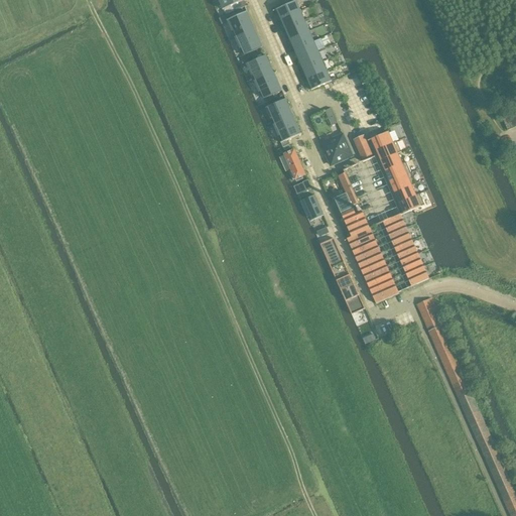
[(246,0),(218,0),(223,11),(232,6),(235,12),(246,7),(244,1),(246,0)]
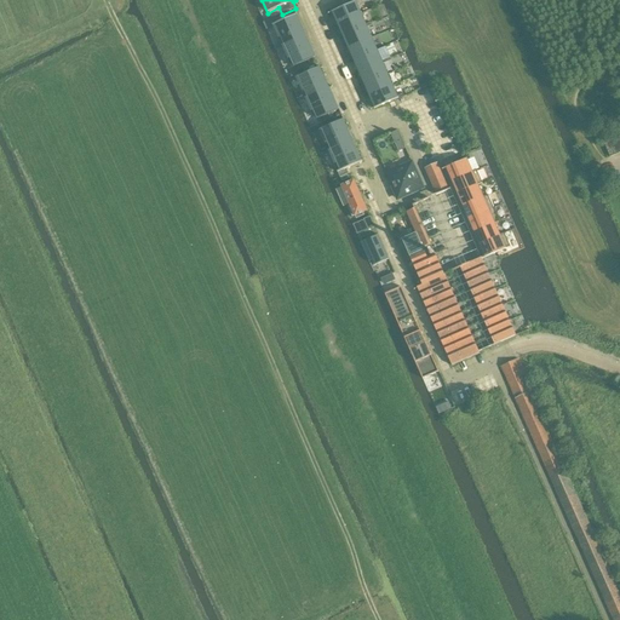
[(337,24),(361,15),(356,1),(332,12),(337,24)]
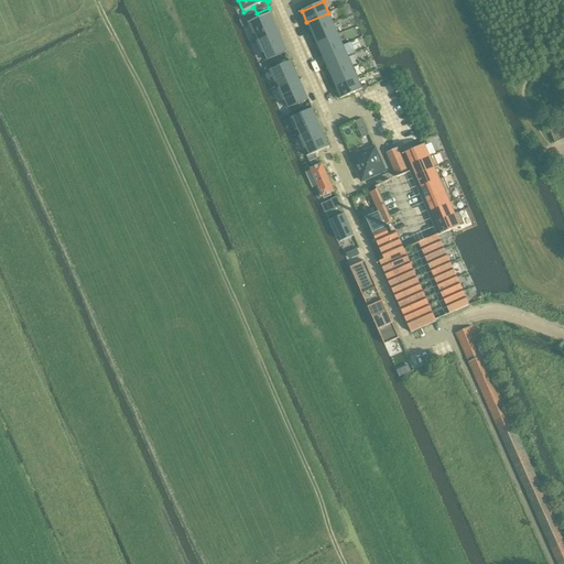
[(279,32),(270,13),(248,23),(253,35),(256,35),(258,41),(256,42),(279,32)]
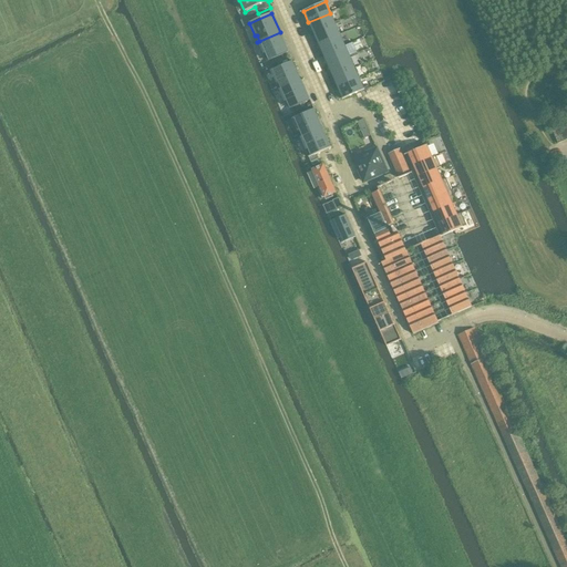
[(313,33),(336,23),(330,13),(308,22),(313,33)]
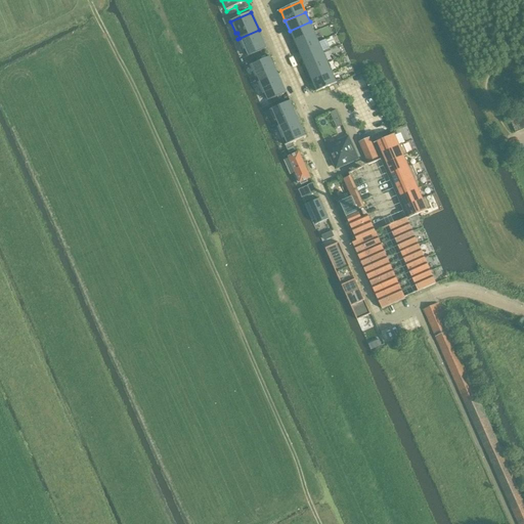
[(294,41),(314,32),(310,22),(290,31),(294,41)]
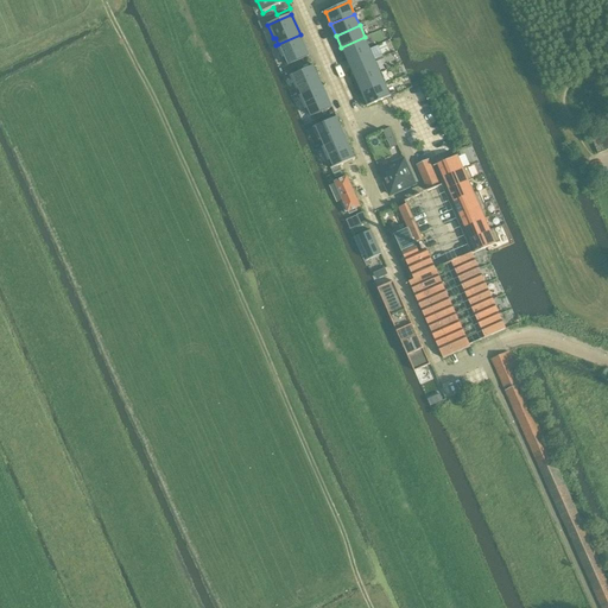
[(309,56),(301,35),(276,45),(282,58),(284,58),(287,65),(289,65),(309,56)]
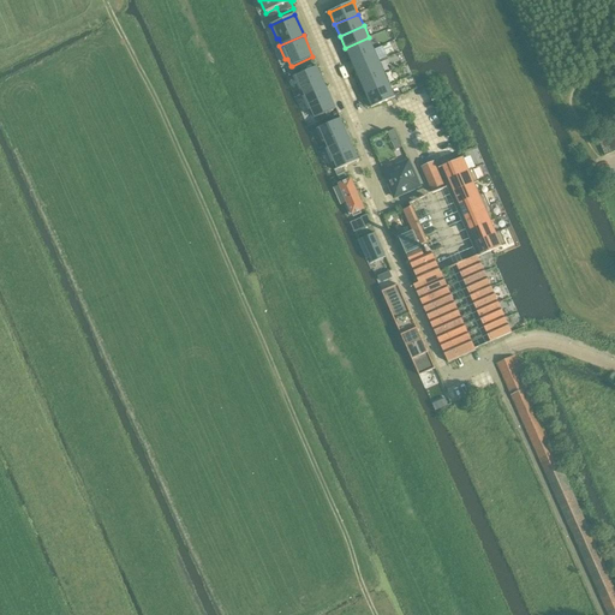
[(350,60),(374,49),(369,37),(345,48),(350,60)]
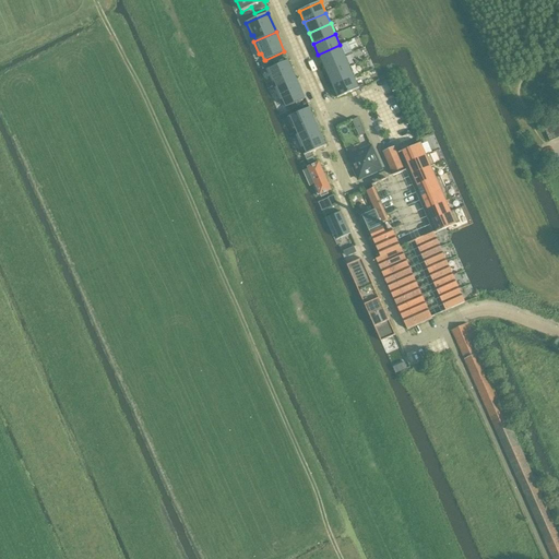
[(323,66),(345,56),(340,45),(318,55),(323,66)]
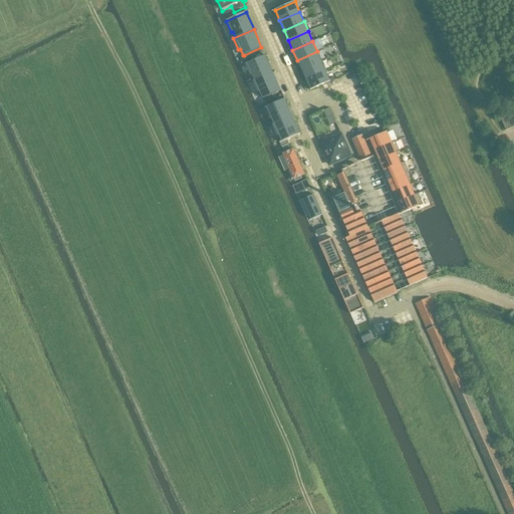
[(321,61),(317,51),(297,60),(301,70),(321,61)]
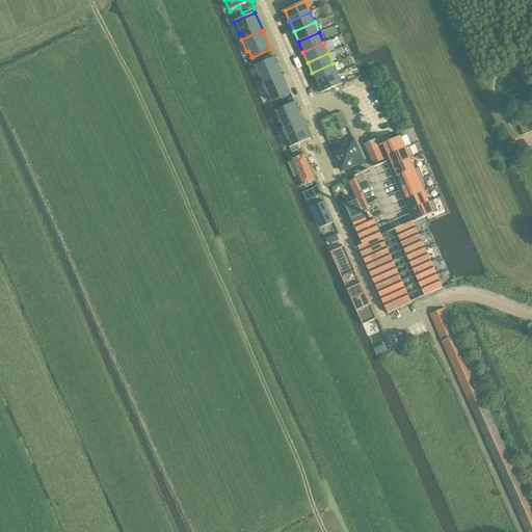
[(274,57),(254,67),(262,85),(283,76),(274,57)]
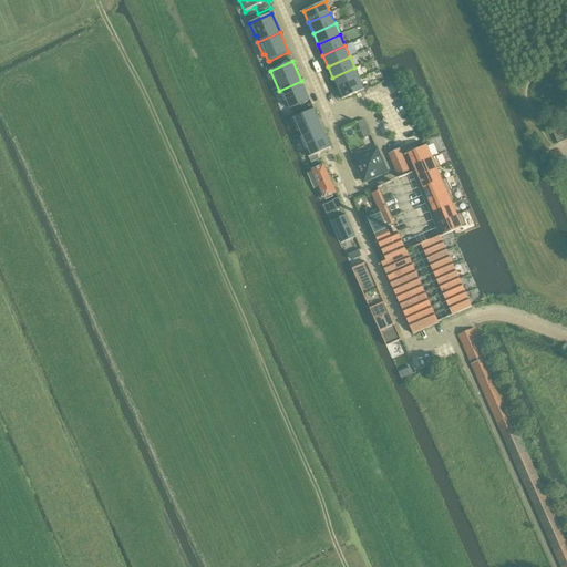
[(337,89),(359,79),(354,68),(332,78),(337,89)]
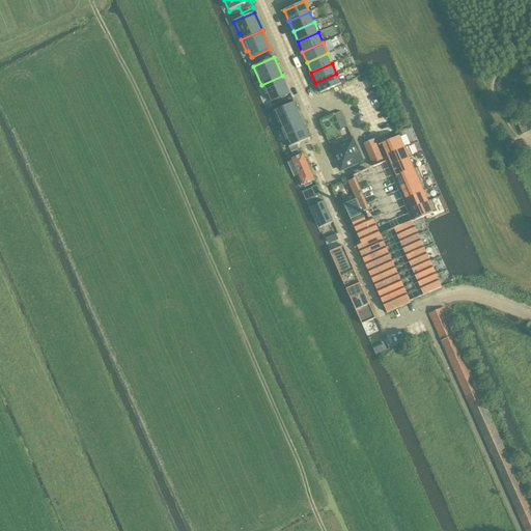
[(341,84),(336,74),(315,83),(320,93),(341,84)]
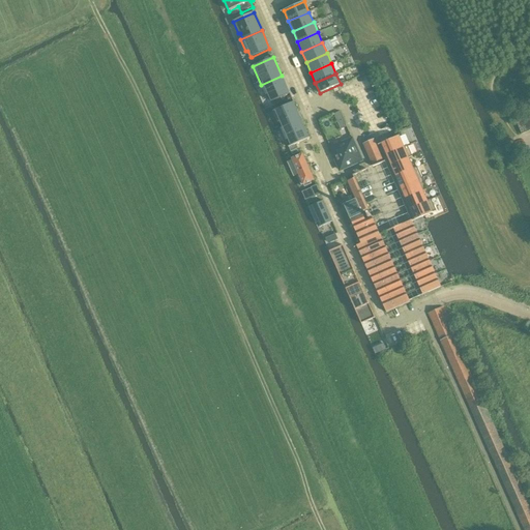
[(290,93),(282,76),(261,85),(266,96),(267,95),(270,101),(290,93)]
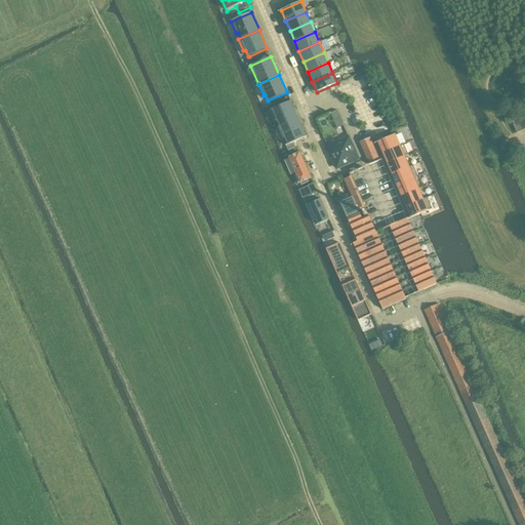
[(298,119),(290,102),(270,111),(275,122),(277,121),(280,127),(278,128),(298,119)]
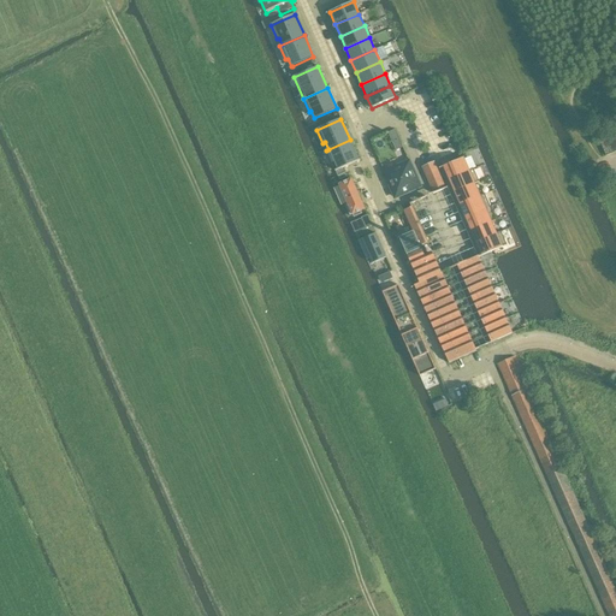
[(395,130),(388,134),(391,140),(397,137),(395,130)]
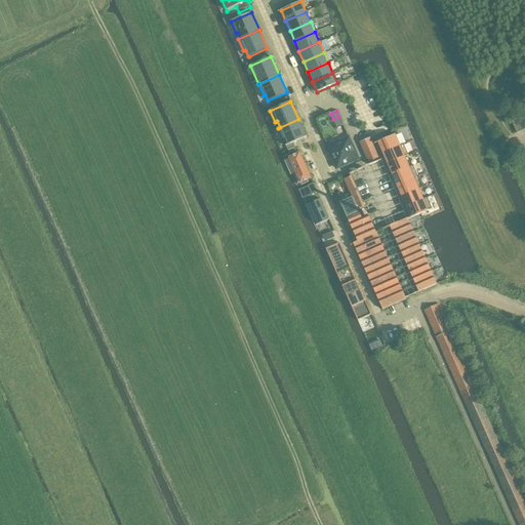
[(516,120),(521,131),(524,129),(524,125),(521,117),(516,120)]
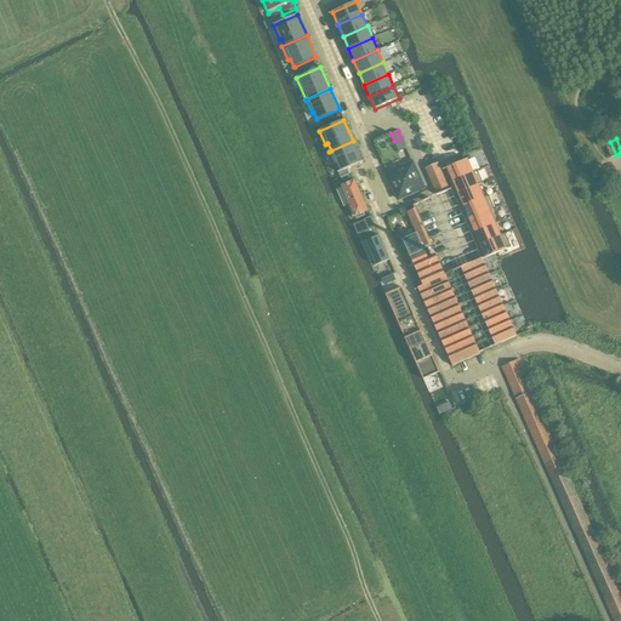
[(363,163),(353,141),(329,152),(335,165),(337,164),(340,171),(337,172),(339,174),(363,163)]
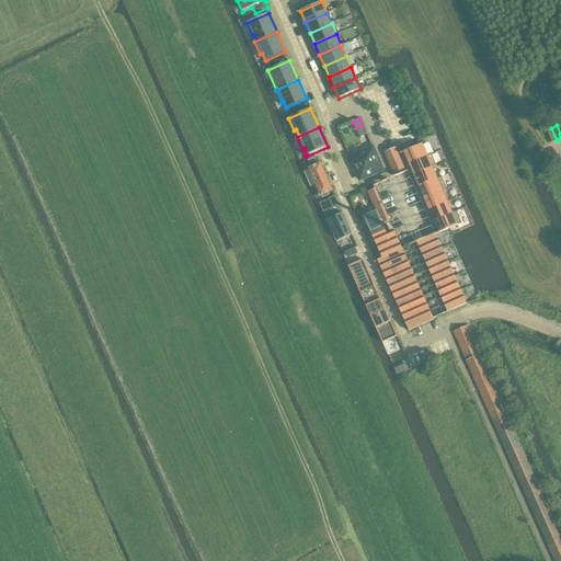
[(557,140),(551,128),(546,130),(551,142),(557,140)]
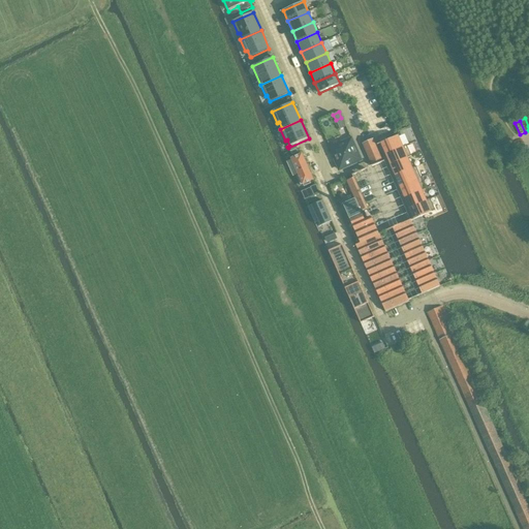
[(381,144),(385,155),(407,146),(407,145),(403,147),(399,136),(399,135),(380,144),(381,144)]
